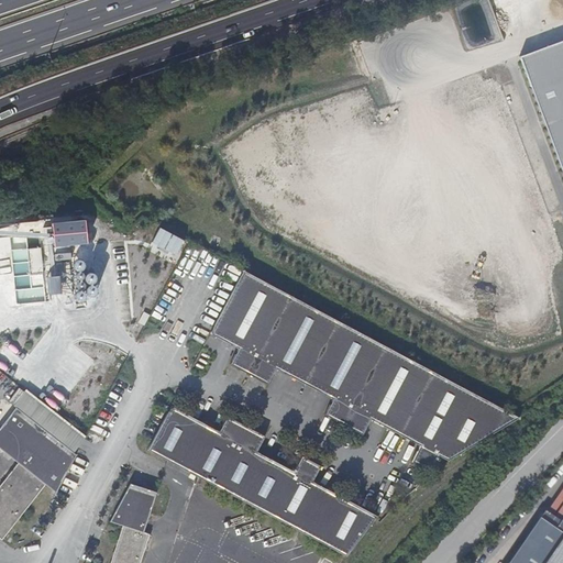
[(562,165),(562,40),(523,55),(562,165)]
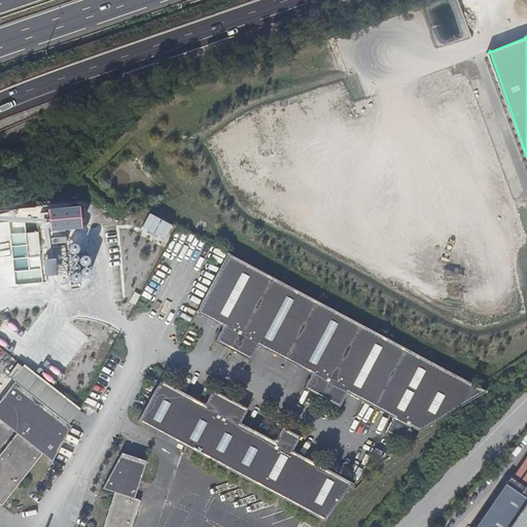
[(86,209),(56,209),(57,232),(88,232),(86,209)]
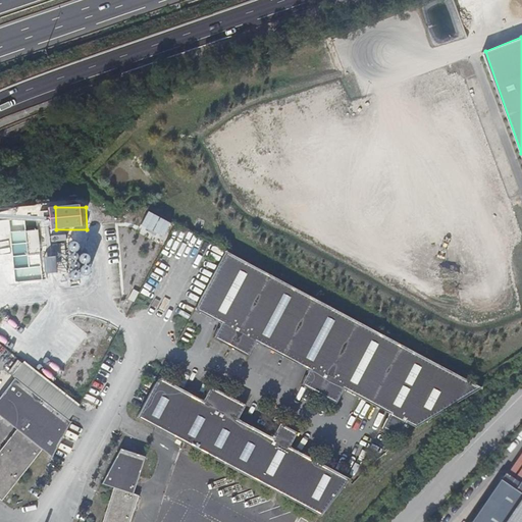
[(9,210),(14,279),(43,277),(40,229),(24,230),(24,221),(38,220),(38,227),(46,227),(48,254),(53,254),(52,238),(62,237),(61,231),(55,232),(54,210),(41,211),(41,215),(38,216),(37,208),(9,210)]
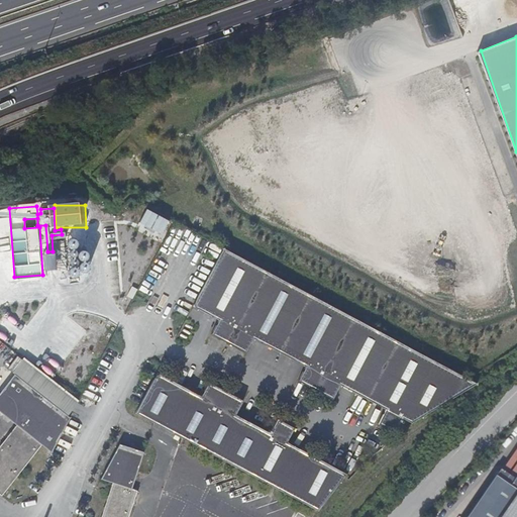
[(141,227),(167,237),(173,220),(148,211),(141,227)]
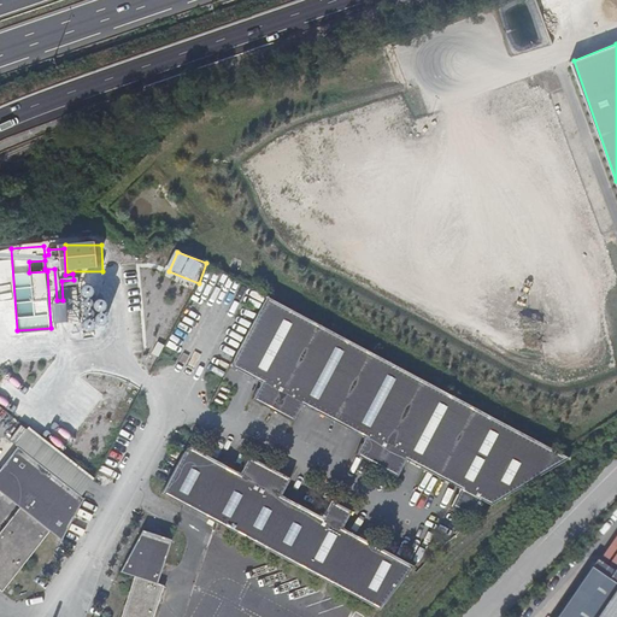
[(231,360),(230,364),(247,372),(258,381),(259,378),(262,380),(252,398),(294,421),(304,404),(365,438),(356,454),(398,477),(407,460),(460,488),(451,506),(471,517),(481,500),(488,504),(534,475),(566,456),(266,295),(231,360)]
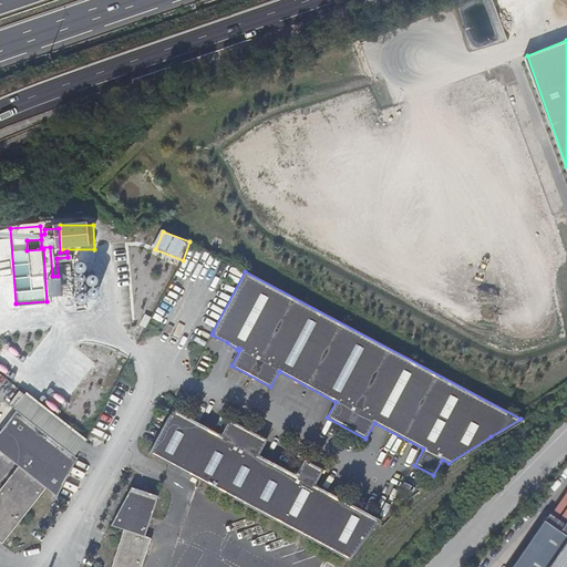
[(106,352),(103,358),(113,363),(116,358),(106,352)]
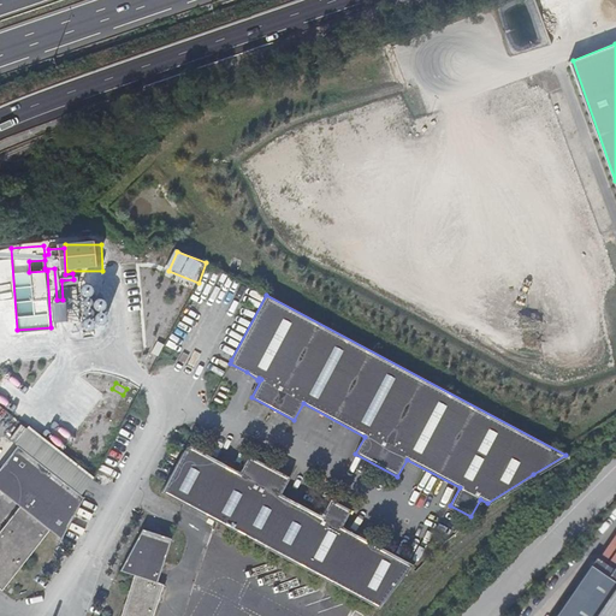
[(28,427),(24,432),(89,484),(93,479),(28,427)]
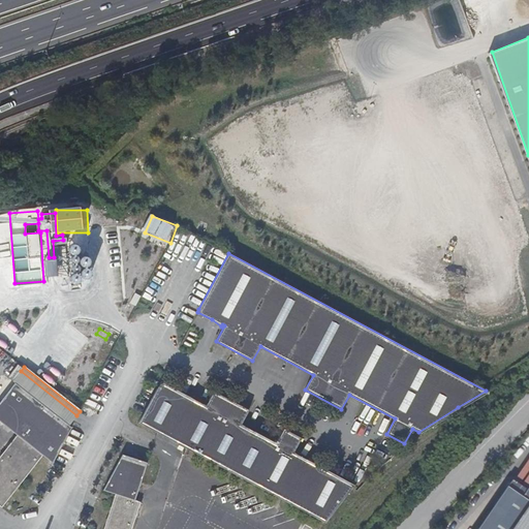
[(76,415),(21,371),(12,380),(14,381),(69,424),(76,415)]
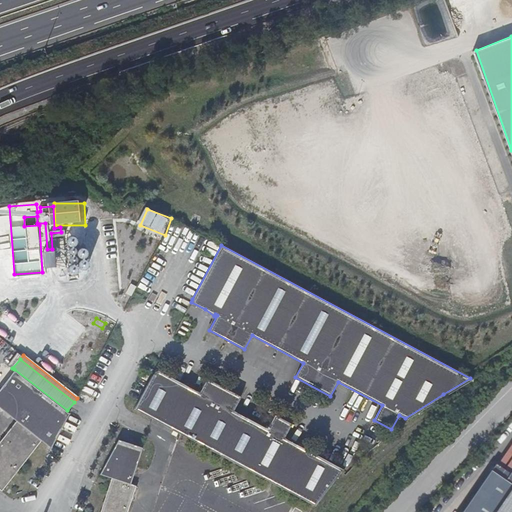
[(312,505),(340,472),(343,468),(285,437),(292,423),(275,413),(267,427),(234,410),(242,396),(207,377),(199,391),(155,367),(133,407),(312,505)]
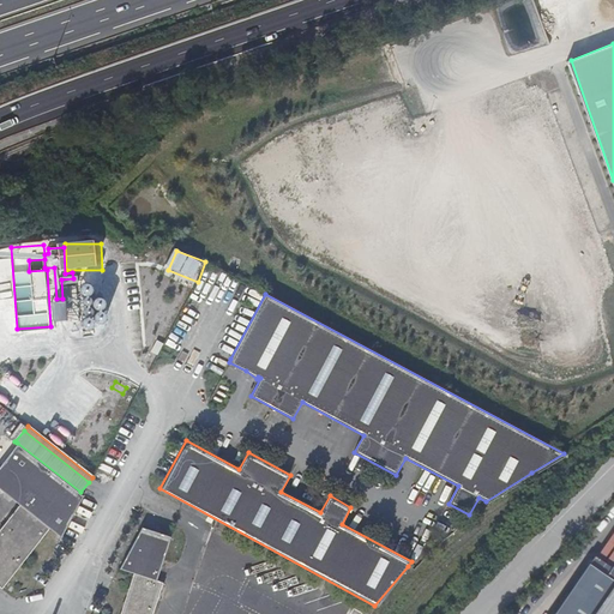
[(0,527),(0,584),(2,587),(49,528),(61,536),(83,494),(80,492),(17,443),(0,463),(0,487),(19,503),(0,527)]
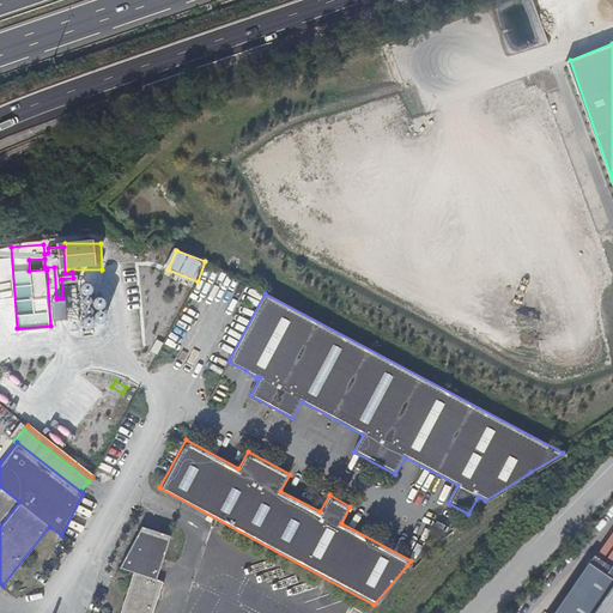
[(133,570),(119,612),(151,612),(163,580),(156,577),(170,534),(169,533),(140,523),(120,565),(133,570)]
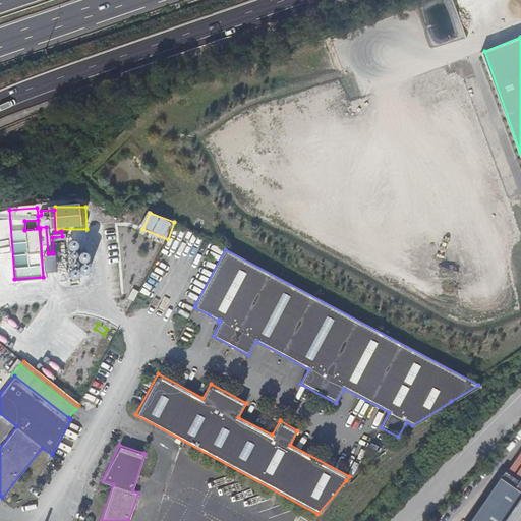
[(520,479),(491,520),(507,520),(520,503),(520,479)]
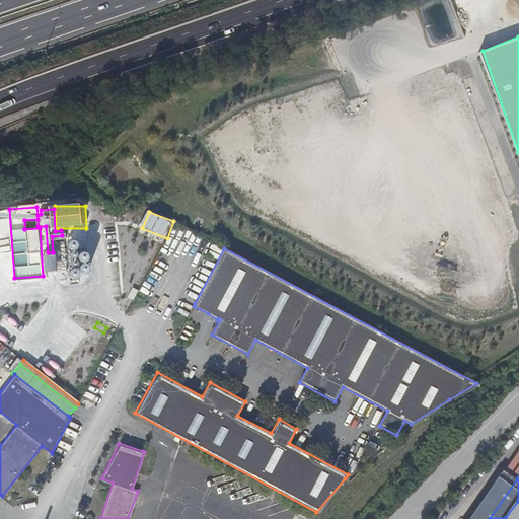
[(518,518),(518,501),(505,518),(518,518)]
